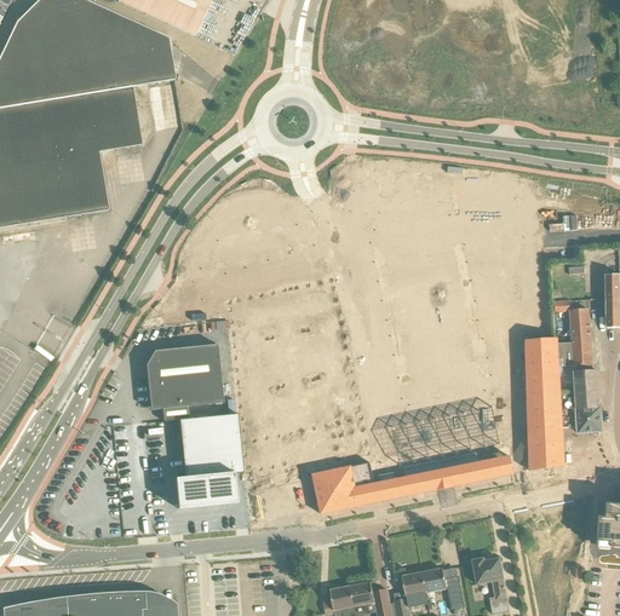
[(142,143),(141,139),(132,85),(176,78),(168,38),(87,0),(36,0),(16,22),(0,53),(0,225),(108,208),(98,150),(142,143)]
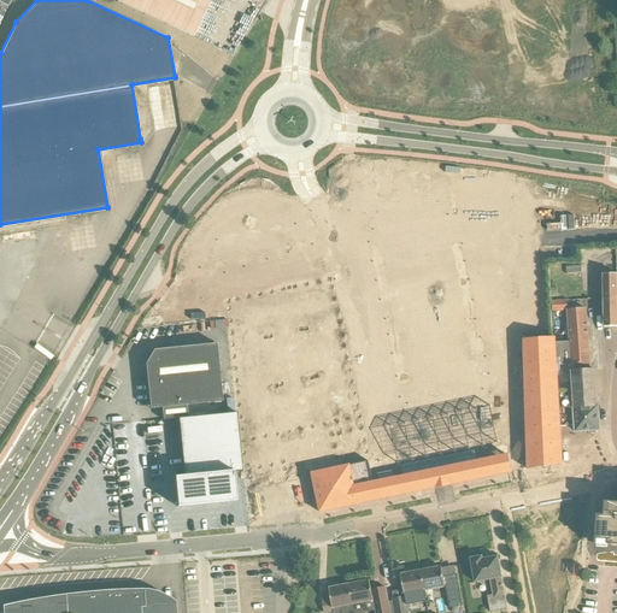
[(119,0),(194,34),(209,0),(119,0)]
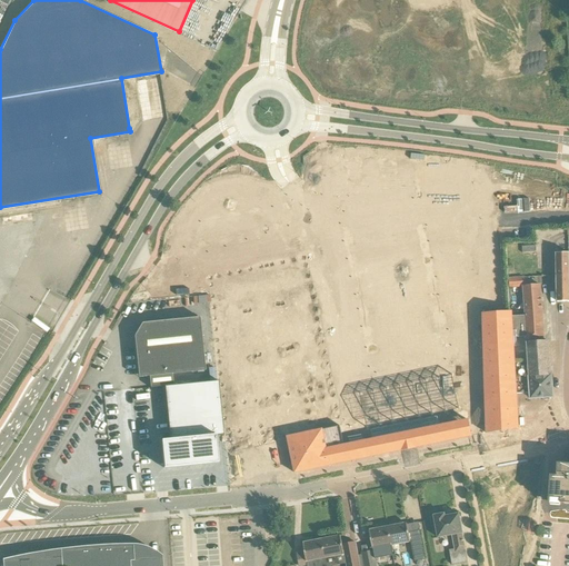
[(566,176),(483,175),(482,208),(566,208),(566,176)]
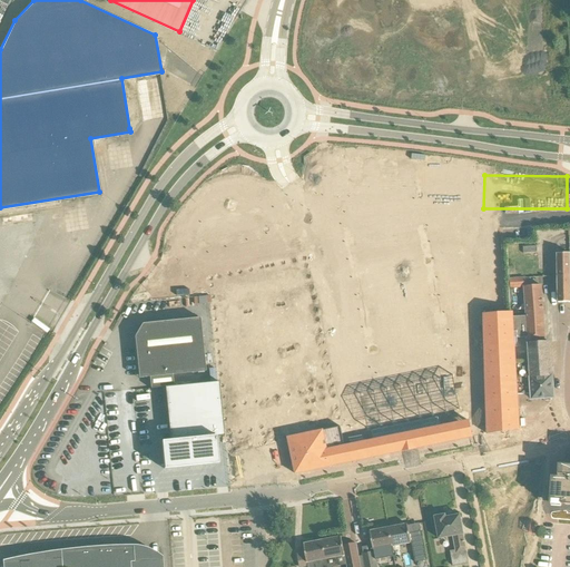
[(569,250),(558,251),(558,300),(569,299),(569,250)]
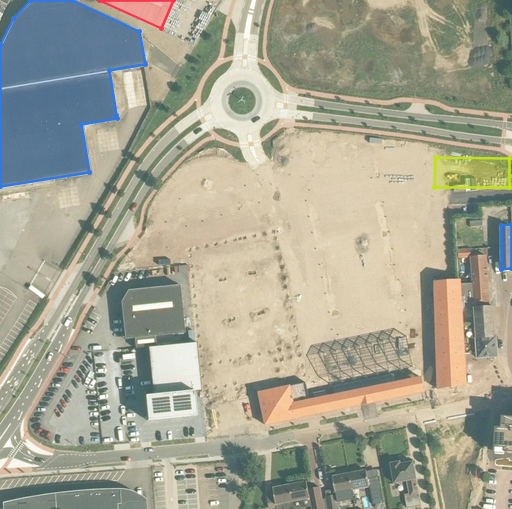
[(458,258),(471,257),(471,255),(472,255),(472,247),(457,248),(458,258)]
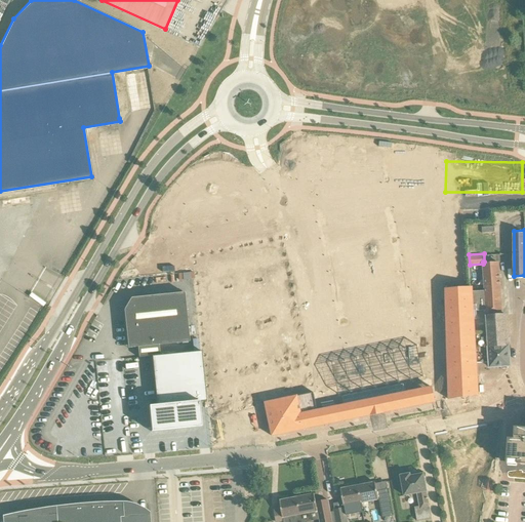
[(163,261),(164,271),(185,269),(184,258),(163,261)]
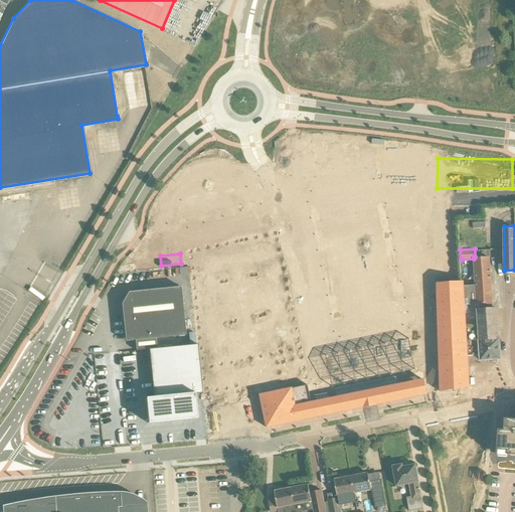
[(490,256),(475,257),(474,257),(474,259),(476,283),(478,308),(492,307),(490,279),(491,279),(490,256)]
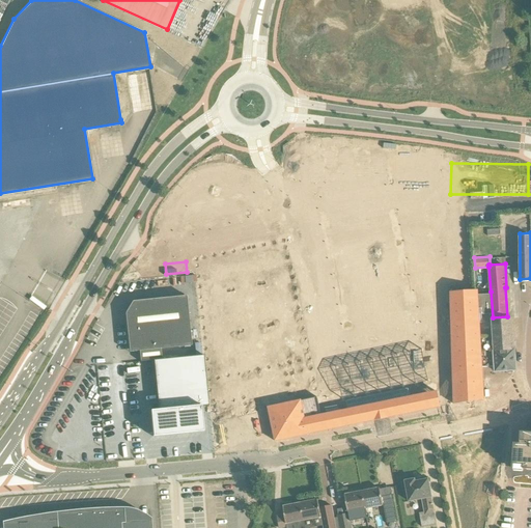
[(478,288),(451,290),(455,380),(456,400),(484,396),(482,364),(481,349),(480,333),(479,317),(478,293),(478,288)]
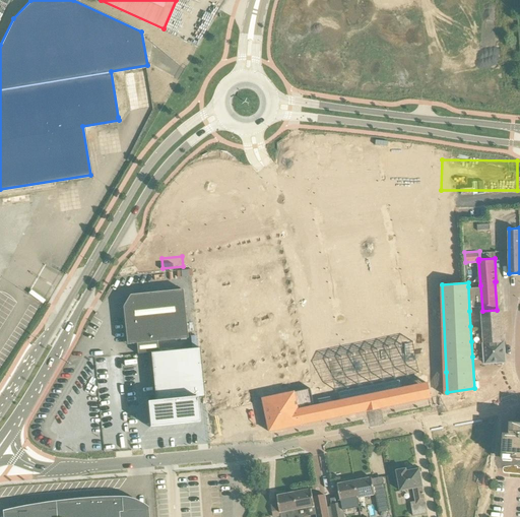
[(480,285),(468,286),(469,311),(482,311),(480,285)]
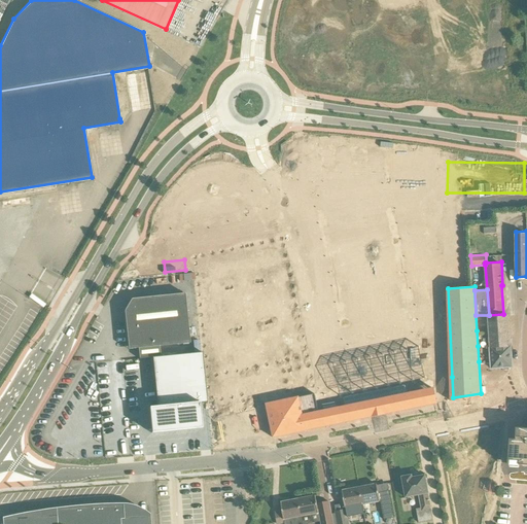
[(189,341),(184,291),(132,297),(125,309),(128,347),(138,346),(139,356),(160,354),(159,344),(189,341)]
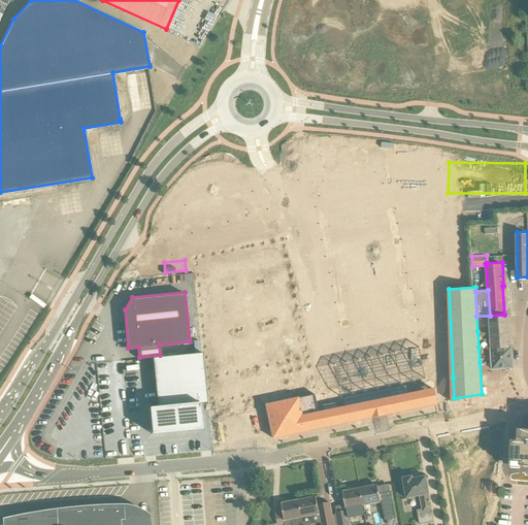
[(477,331),(479,347),(492,347),(512,345),(509,314),(504,315),(490,316),(476,316),(477,331)]
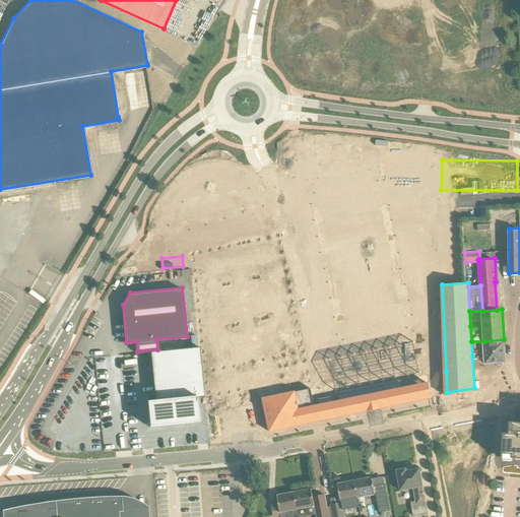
[(484,341),(471,341),(472,357),(484,357),(485,362),(492,361),(494,363),(499,363),(502,361),(506,361),(504,339),(484,341)]
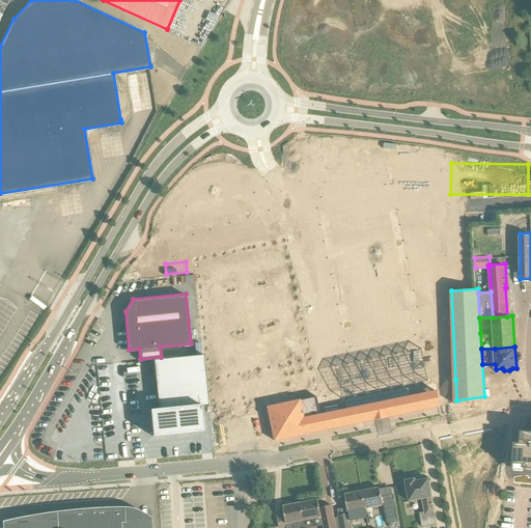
[(421,351),(337,368),(342,398),(427,381),(421,351)]
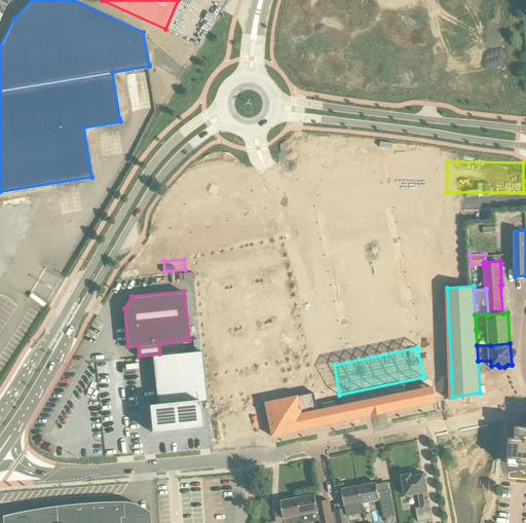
[(200,349),(152,355),(157,403),(149,404),(151,428),(199,423),(196,399),(205,398),(200,349)]
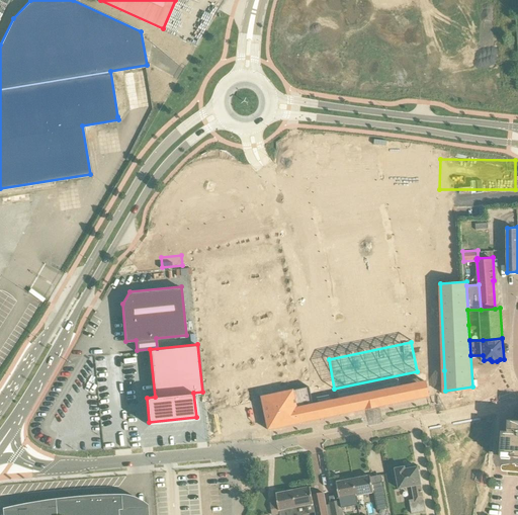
[(308,419),(428,395),(425,380),(400,385),(399,376),(338,389),(339,398),(305,405),(308,419)]
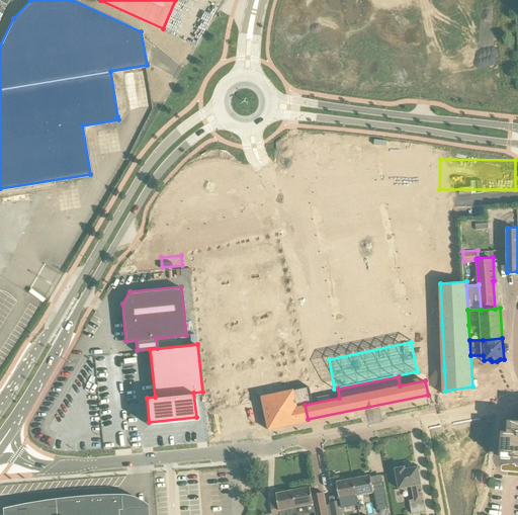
[(308,419),(305,405),(319,401),(316,383),(268,395),(275,427),(308,419)]
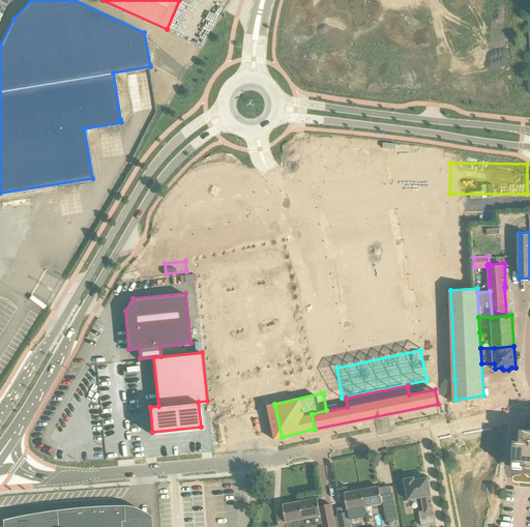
[(529,429),(525,429),(513,429),(512,451),(529,452),(529,429)]
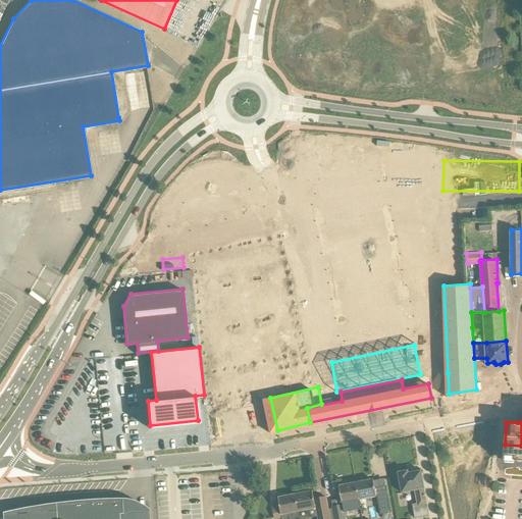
[(521,459),(521,446),(505,445),(504,458),(521,459)]
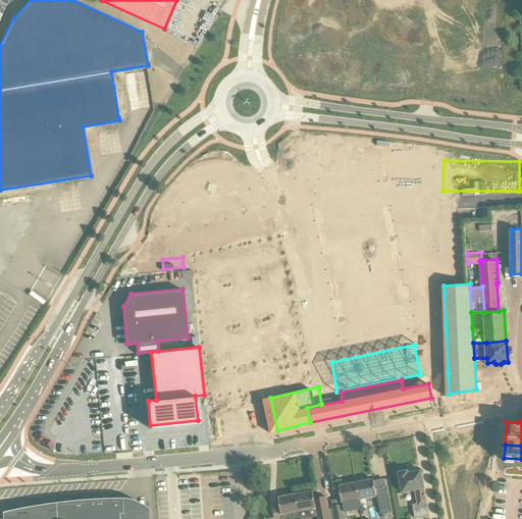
[(399,470),(402,490),(415,488),(417,501),(412,502),(415,515),(429,513),(424,486),(421,468),(414,470),(413,467),(408,468),(399,470)]
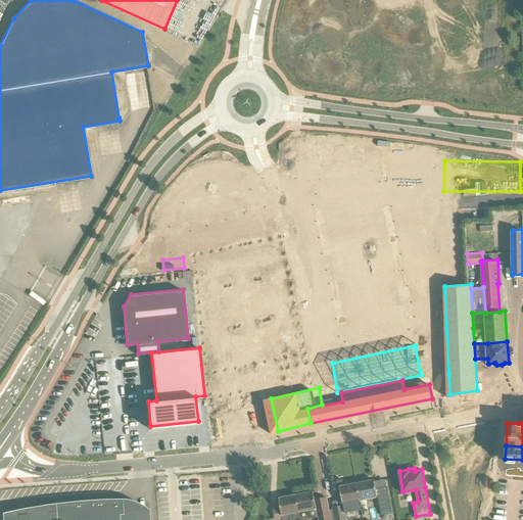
[(374,478),(357,481),(360,499),(377,494),(376,486),(374,478)]
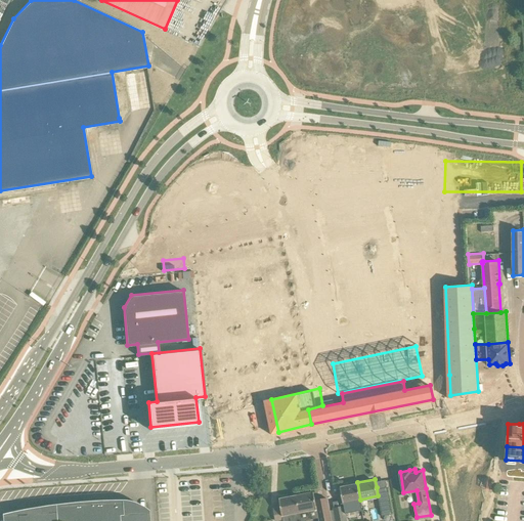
[(343,503),(360,500),(357,482),(340,485),(343,503)]
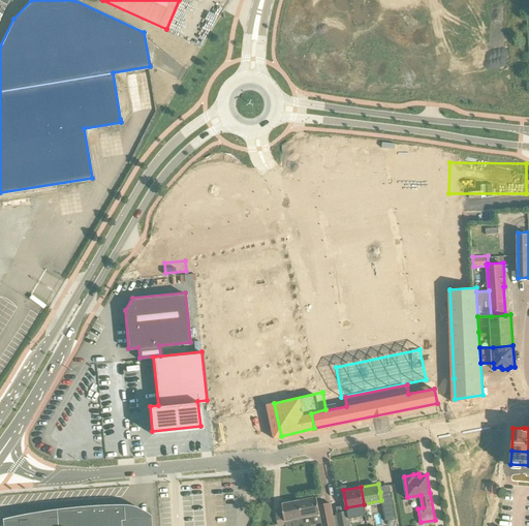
[(380,492),(381,500),(385,519),(396,517),(391,490),(380,492)]
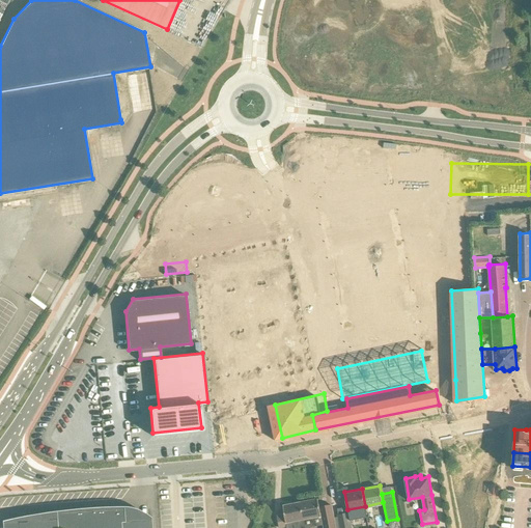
[(304,518),(322,515),(324,527),(336,527),(332,503),(319,506),(318,497),(300,501),(304,518)]
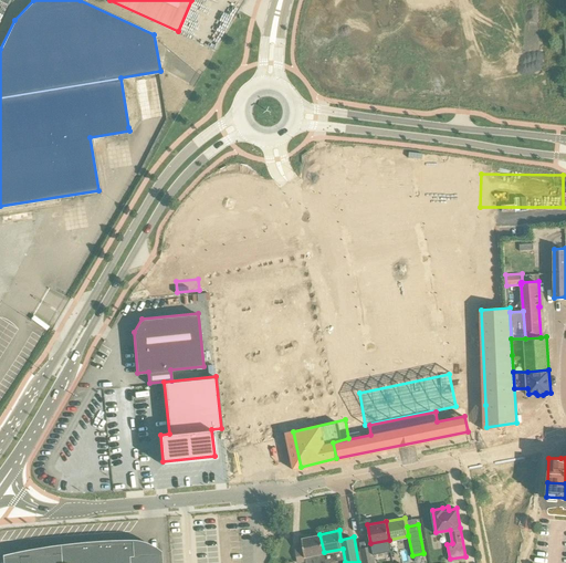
[(326,562),(324,552),(320,534),(301,538),(303,546),(295,548),(297,561),(305,559),(305,562),(315,562),(325,561),(325,562),(326,562)]
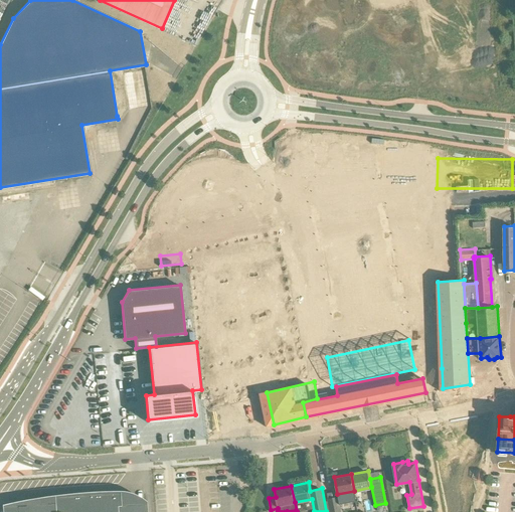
[(3,505),(3,511),(147,511),(147,503),(122,505),(121,490),(55,495),(55,501),(3,505)]
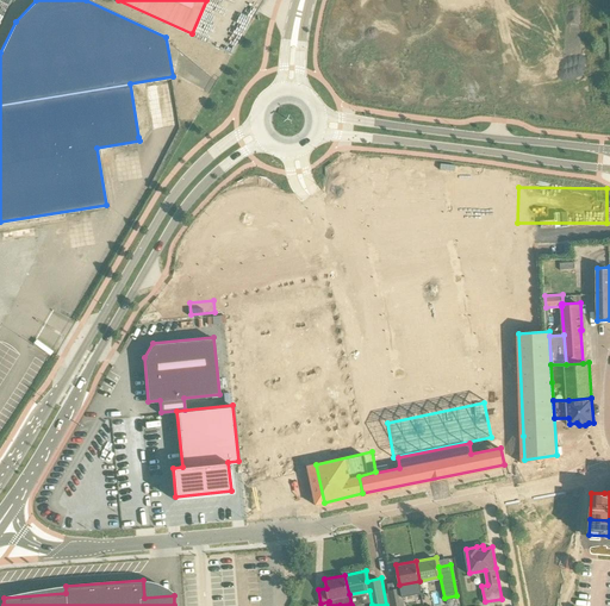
[(402,605),(404,605),(400,587),(387,589),(391,605),(402,605)]
